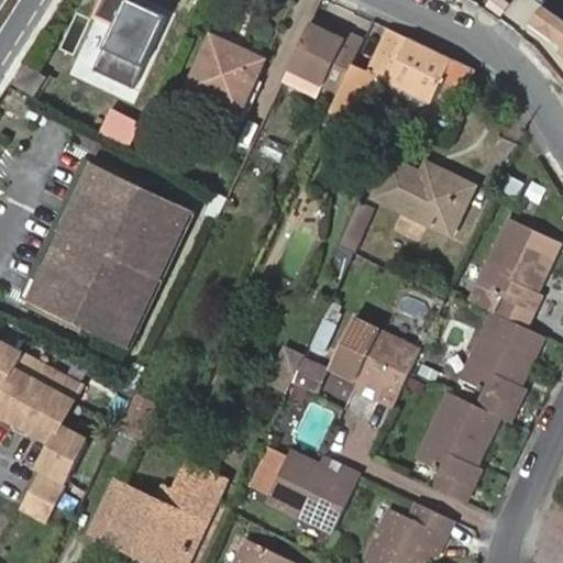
[(134,89),(167,20),(123,0),(102,0),(94,19),(114,30),(95,70),(134,89)]
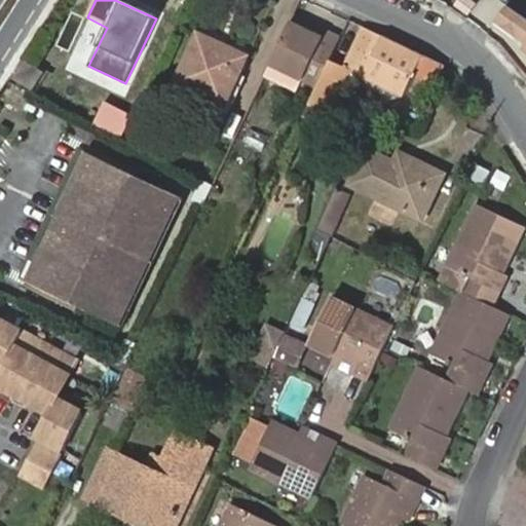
[(525,20),(509,7),(498,23),(525,42),(525,46),(524,49),(525,49),(525,20)]
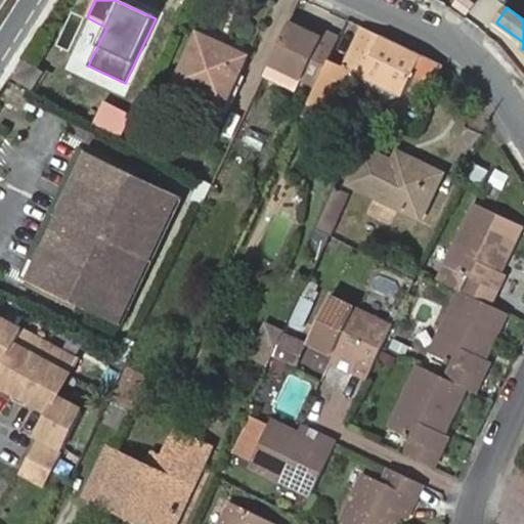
[(291,16),(287,26),(317,42),(321,32),(291,16)]
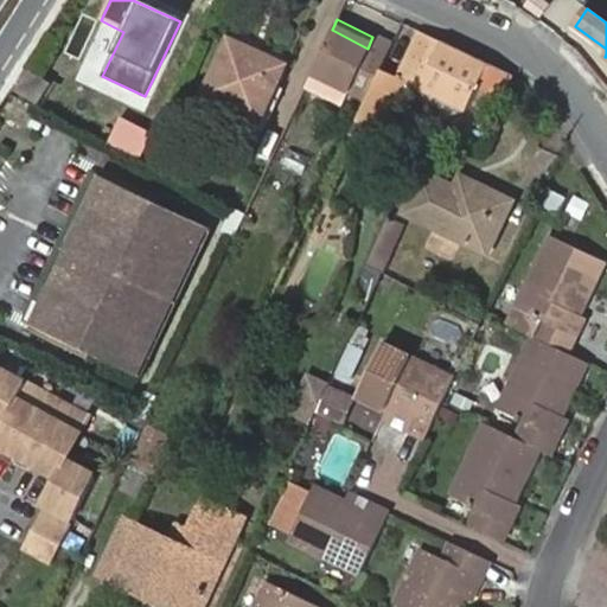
[(332,30),(310,76),(365,102),(369,93),(379,72),(391,46),(372,37),(368,49),(332,30)]
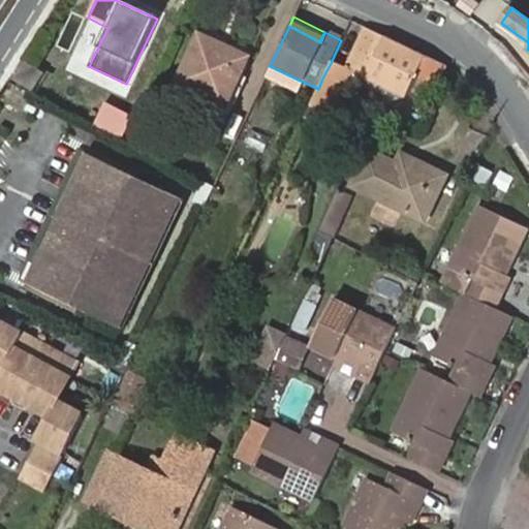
[(445,65),(385,37),(383,41),(362,32),(344,69),(347,70),(404,98),(415,78),(436,87),(445,65)]
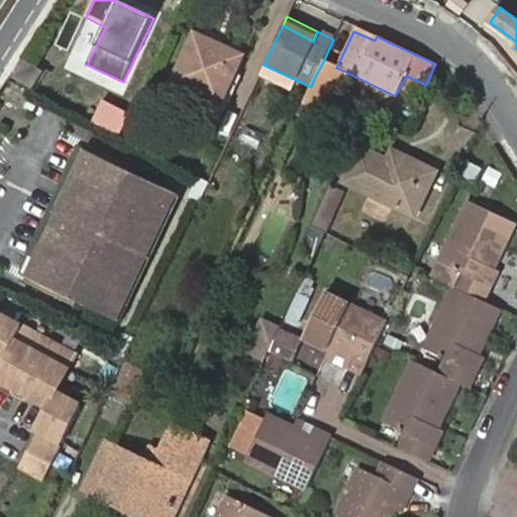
[(195,34),(173,81),(219,103),(241,56),(195,34)]
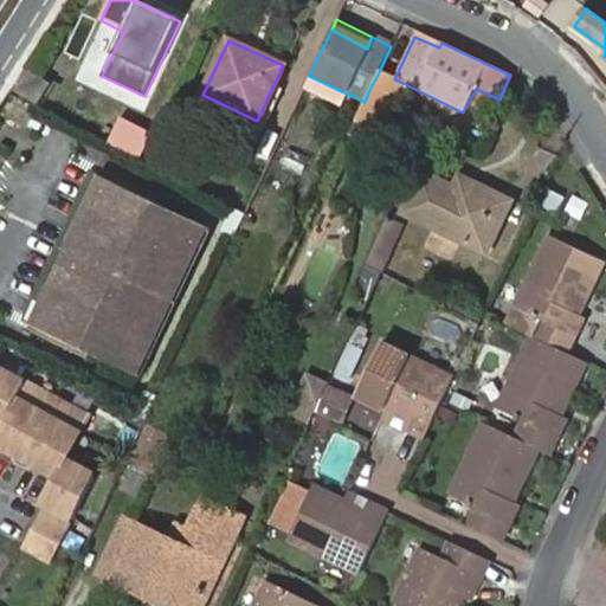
[(31,72),(18,92),(37,104),(49,85),(31,72)]
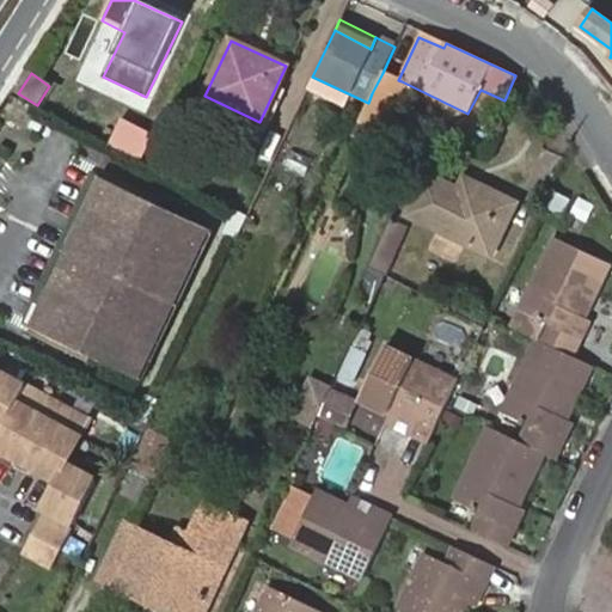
[(383,73),(372,93),(374,95),(391,103),(402,81),(398,80),(383,73)]
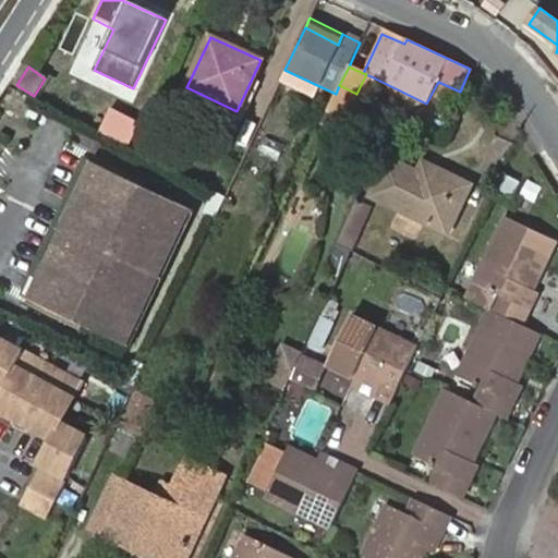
[(356,94),(341,86),(326,120),(340,126),(356,94)]
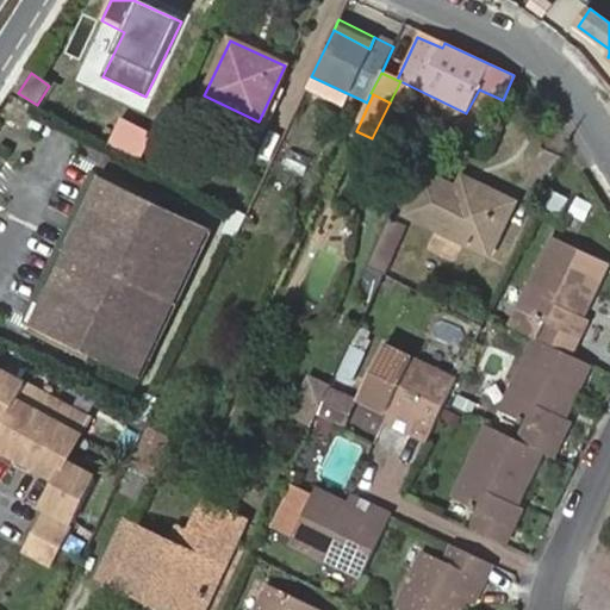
[(85,128),(139,156),(145,144),(91,117),(85,128)]
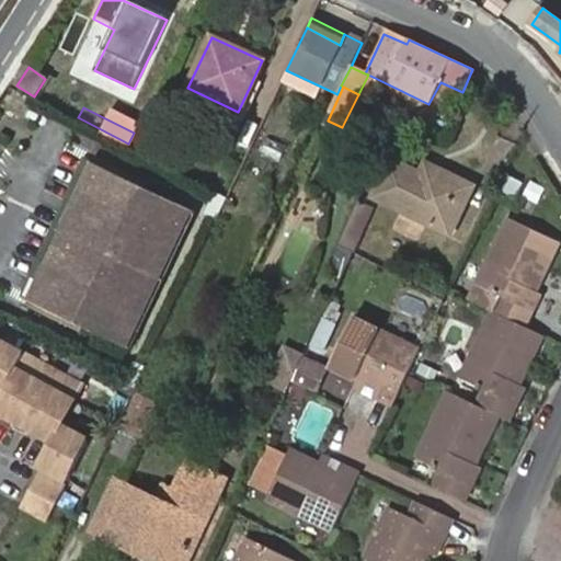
[(266,138),(262,155),(283,160),(287,145),(266,138)]
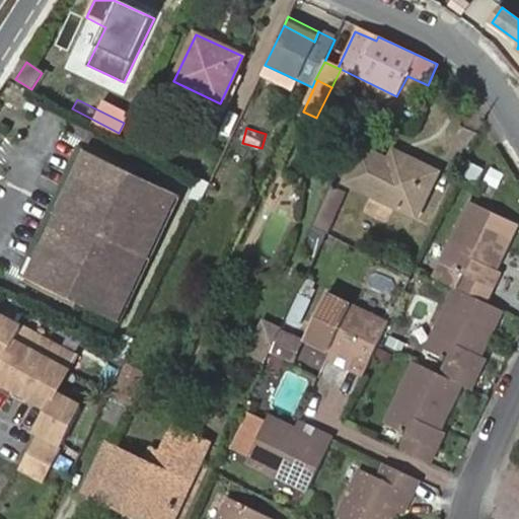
[(29,277),(92,151),(85,148),(22,273),(29,277)]
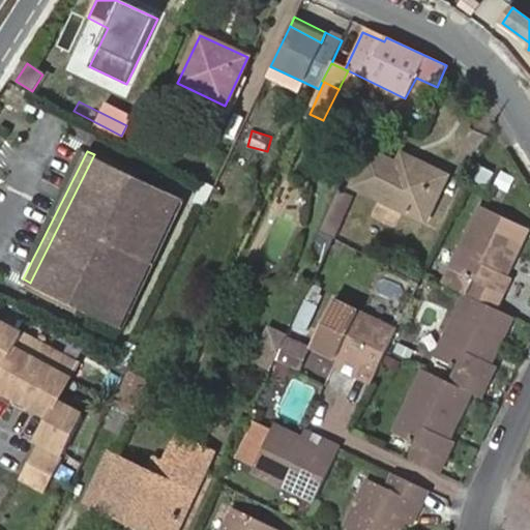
[(354,185),(423,221),(444,177),(400,154),(395,163),(371,151),(354,185)]
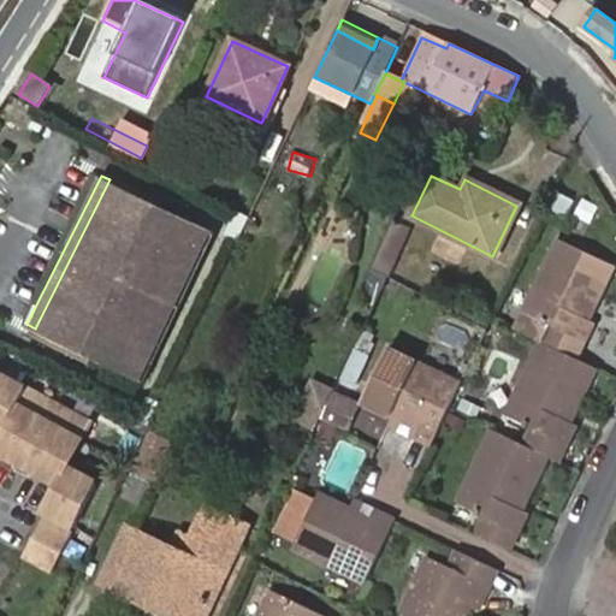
[(132,377),(207,229),(110,179),(35,329),(53,337),(132,377)]
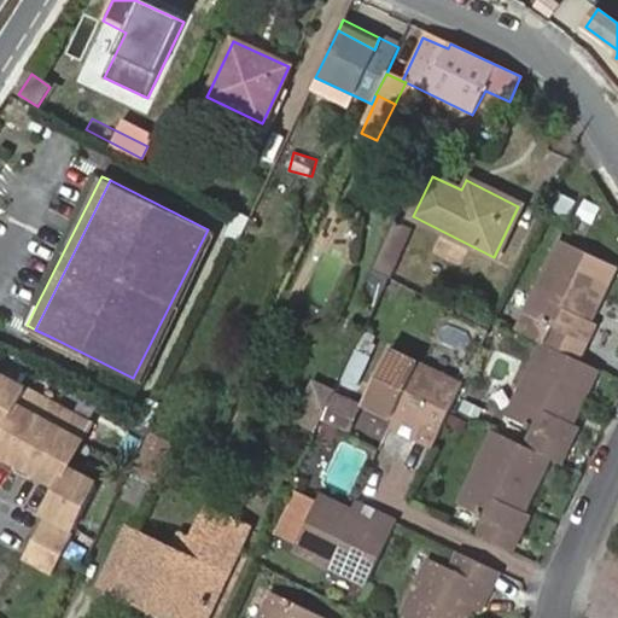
[(237,242),(249,217),(235,211),(225,237),(237,242)]
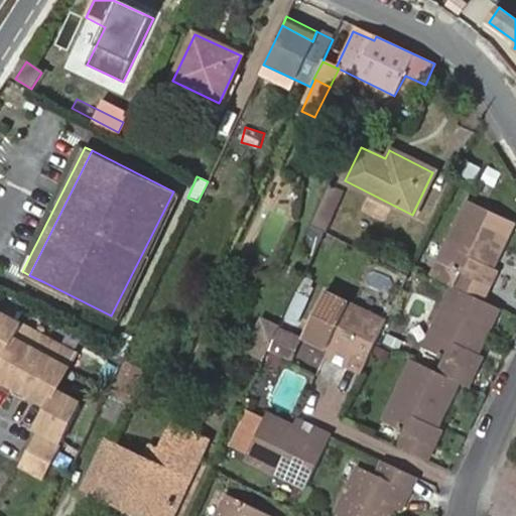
[(339,186),(328,180),(314,208),(306,224),(318,229),(327,213),(339,186)]
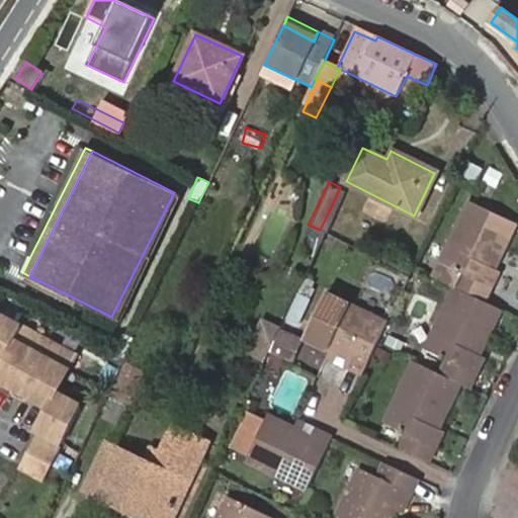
[(328,213),(320,230),(325,233),(345,189),(340,187),(328,213)]
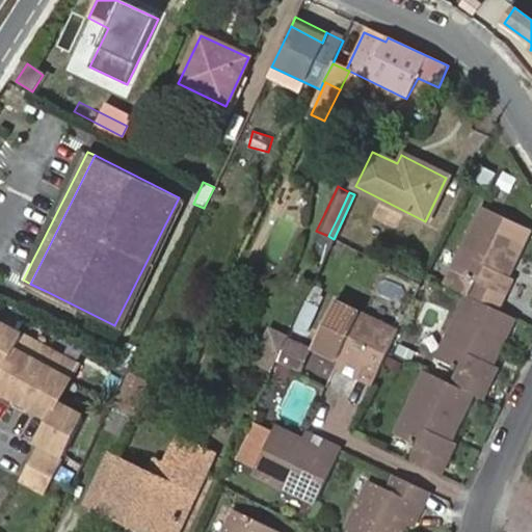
[(185,201),(179,197),(114,325),(122,328),(185,201)]
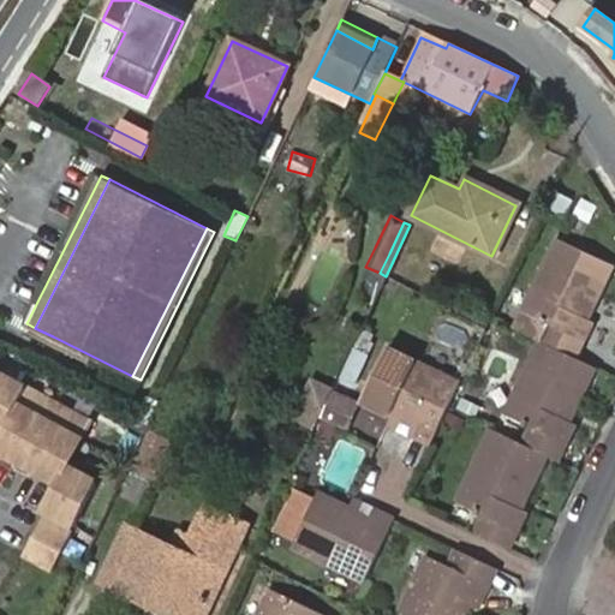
[(555,245),(519,320),(548,332),(538,351),(573,366),(591,330),(587,328),(579,324),(589,305),(597,309),(614,273),(555,245)]
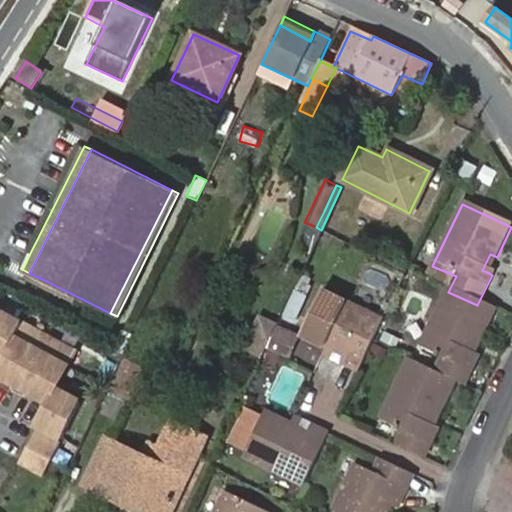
[(489,273),(497,257),(490,254),(482,270),(489,273)]
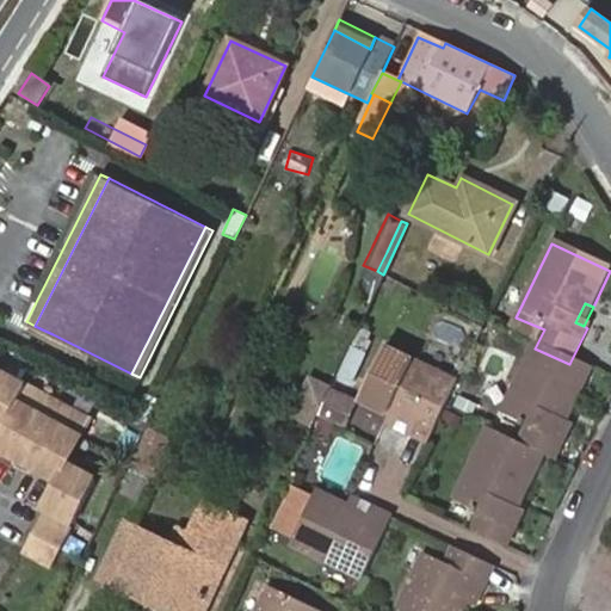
[(516,318),(507,335),(532,346),(535,349),(544,329),(516,318)]
